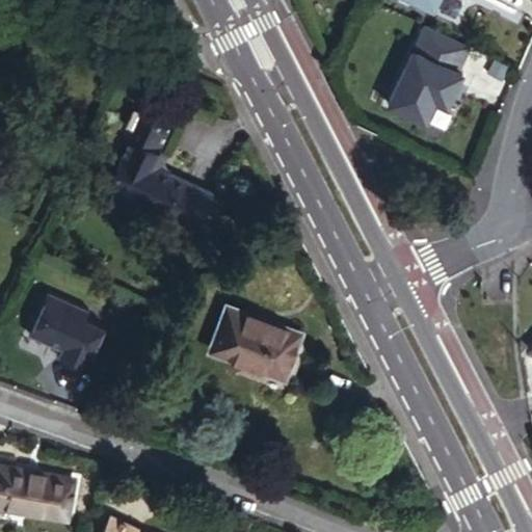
[(466,116),(483,79),(440,58),(421,96),(466,116)]
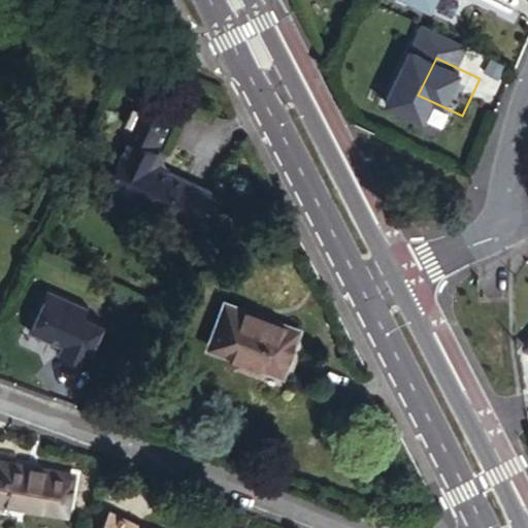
[(102,178),(110,183),(130,138),(162,152),(178,113),(138,96),(102,178)]
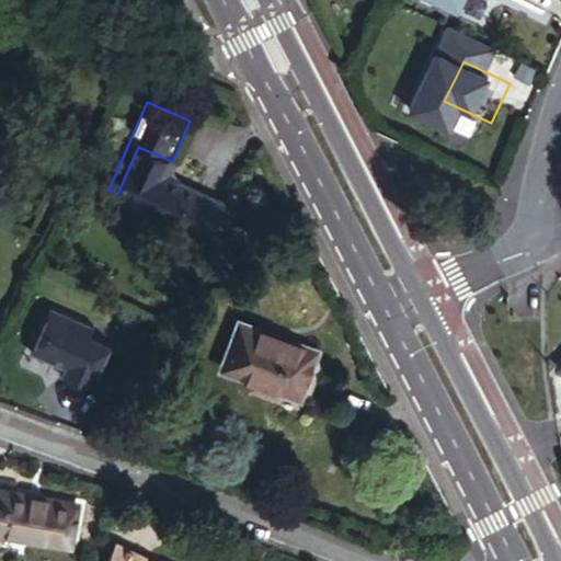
[(212,236),(226,206),(164,179),(172,161),(138,147),(117,194),(212,236)]
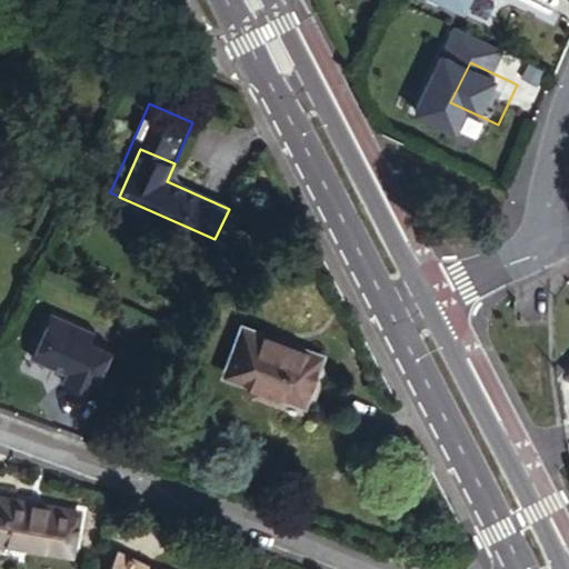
[(236,212),(229,209),(215,239),(222,242),(236,212)]
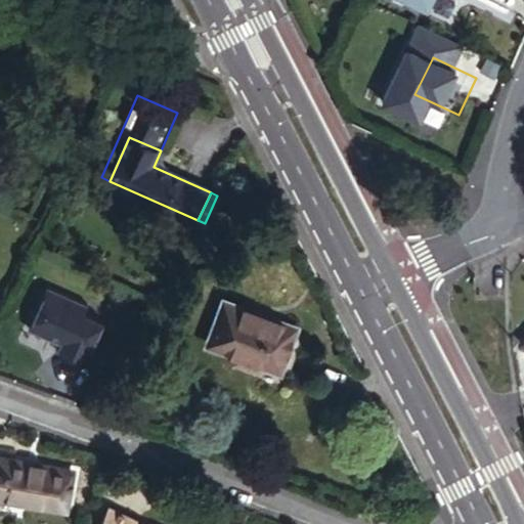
[(85,362),(102,323),(83,314),(88,306),(48,288),(33,320),(53,330),(49,339),(60,344),(58,350),(85,362)]
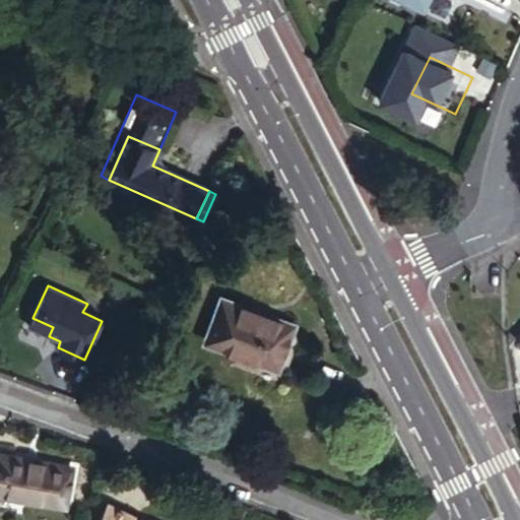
[(277,369),(294,326),(222,300),(206,343),(277,369)]
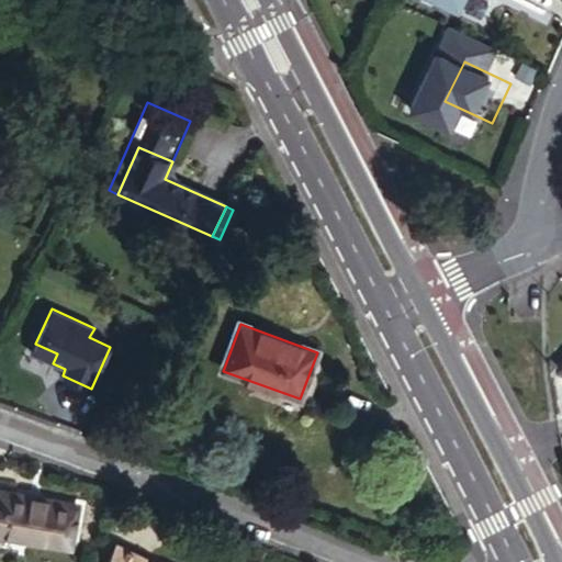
[(31,353),(53,363),(57,353),(35,344),(31,353)]
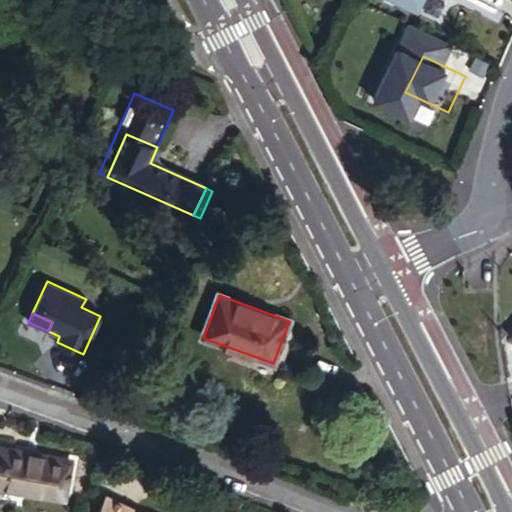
[(5,446),(23,450),(25,441),(3,436),(1,446),(5,446)]
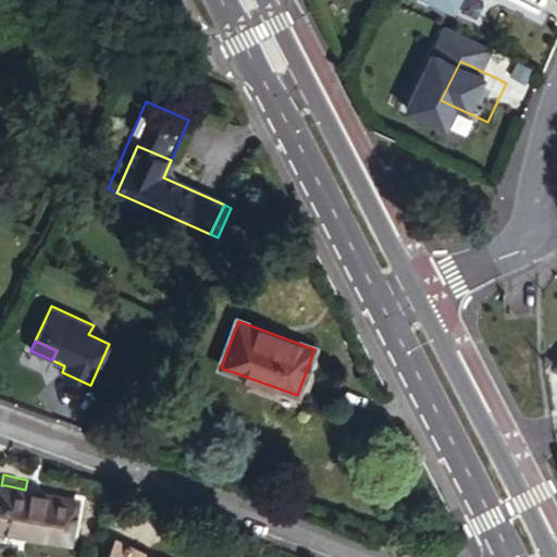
[(0,522),(83,541),(90,502),(25,490),(5,485),(0,510),(0,522)]
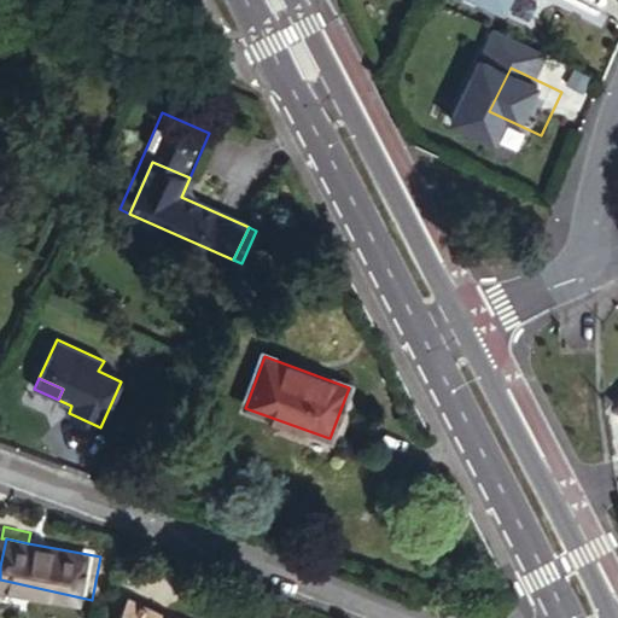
[(188,617),(139,598),(130,617),(188,617)]
